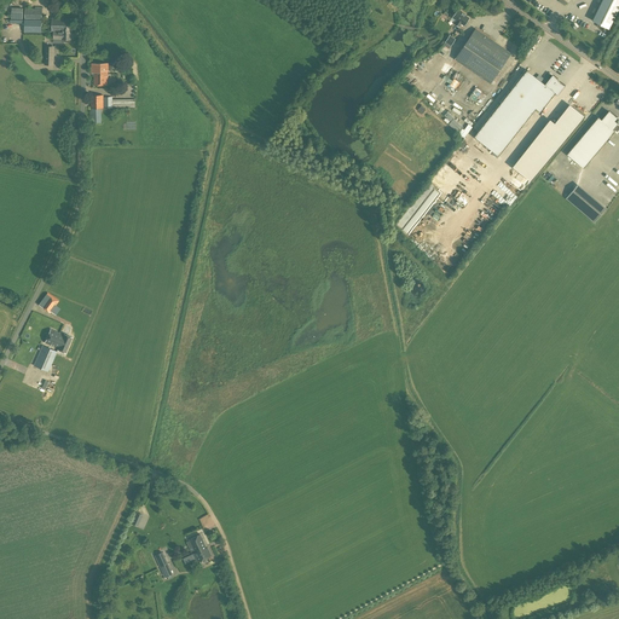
[(609,29),(618,7),(618,0),(602,0),(593,21),(609,29)]
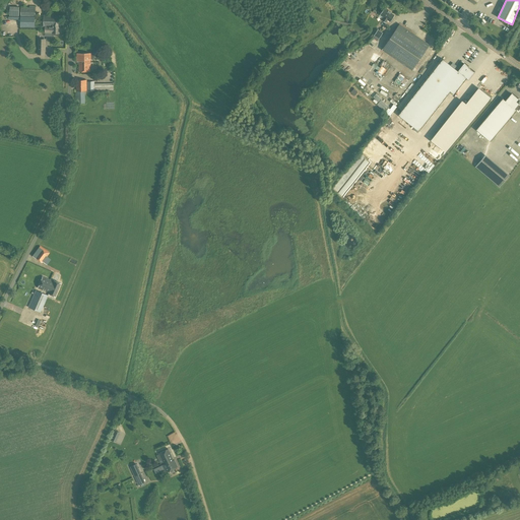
[(20,16),(21,16),(35,17),(35,16),(36,8),(21,7),(20,16)]
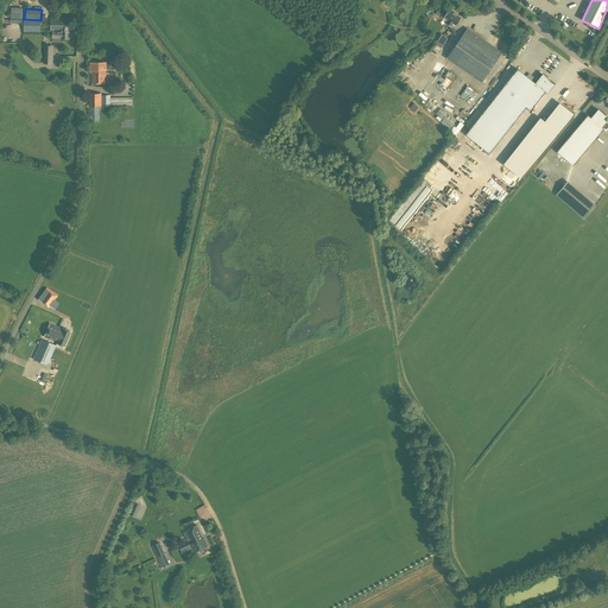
[(456,25),(462,18),(449,10),(444,17),(448,19),(445,23),(451,26),(454,23),(456,25)]
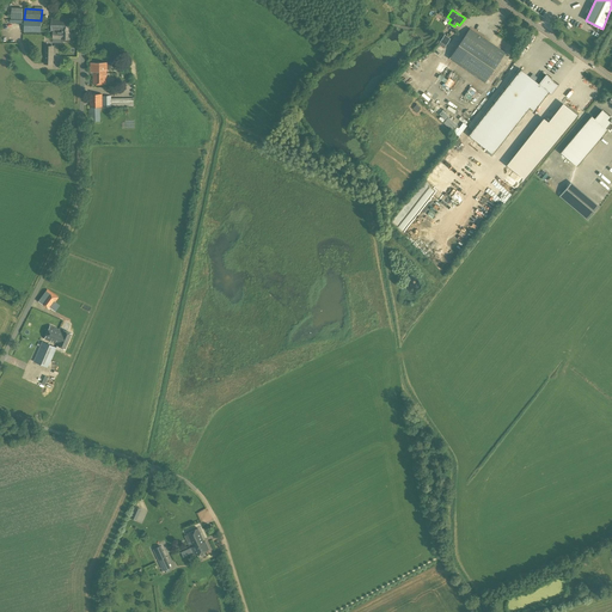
[(61,31),(71,31),(71,19),(62,19),(62,18),(51,17),(51,31),(53,31),(61,31)]
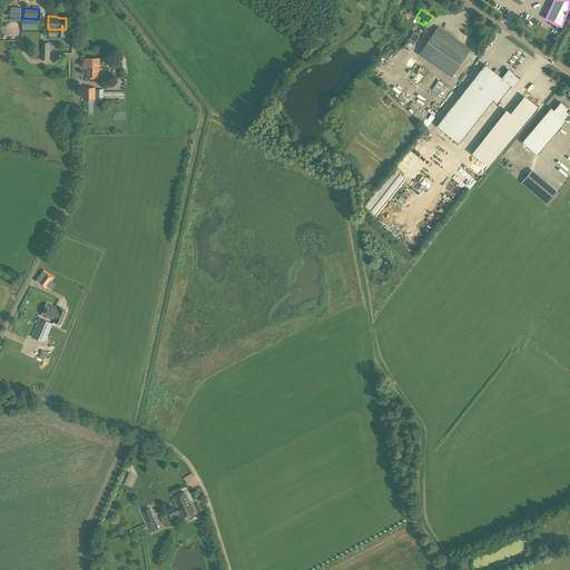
[(38,30),(38,19),(23,18),(22,30),(38,30)]
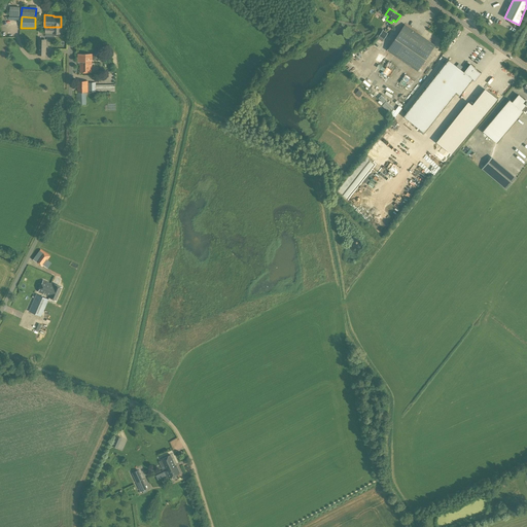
[(418,71),(435,45),(405,25),(387,50),(418,71)]
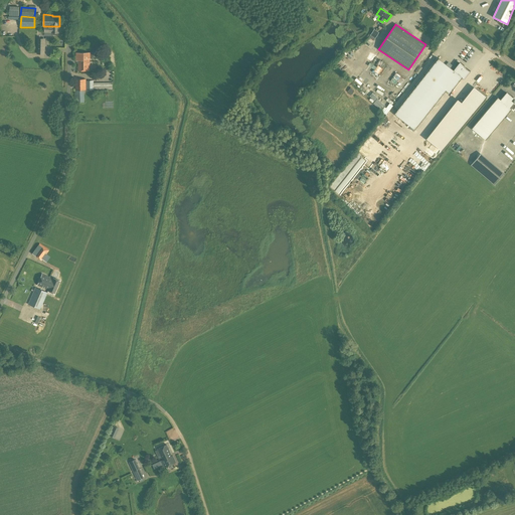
[(59,26),(51,26),(44,26),(44,32),(51,32),(51,35),(55,35),(55,33),(59,33),(59,26)]
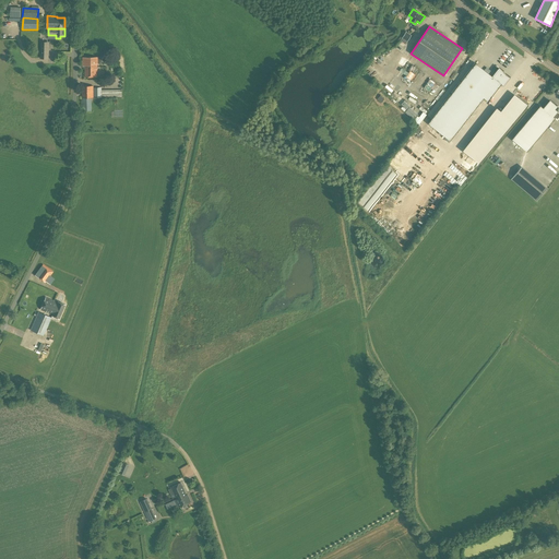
[(405,44),(407,42),(412,35),(406,32),(400,40),(405,44)]
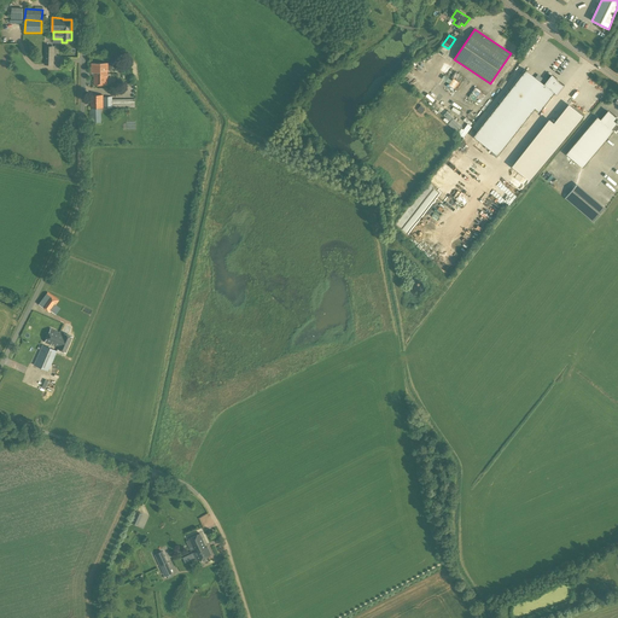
[(54,65),(54,46),(45,46),(44,65),(54,65)]
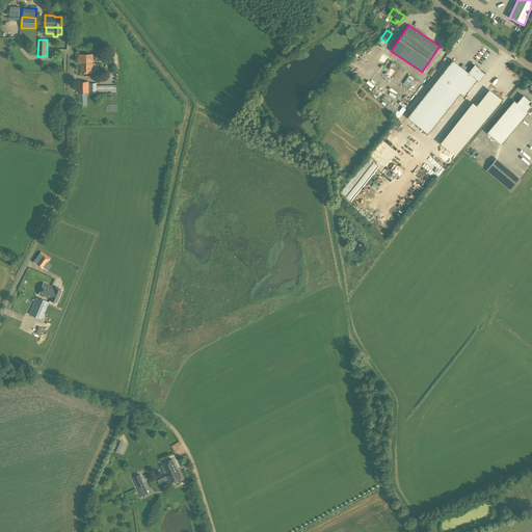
[(81,63),(92,63),(92,60),(97,60),(97,54),(79,54),(79,63),(81,63)]
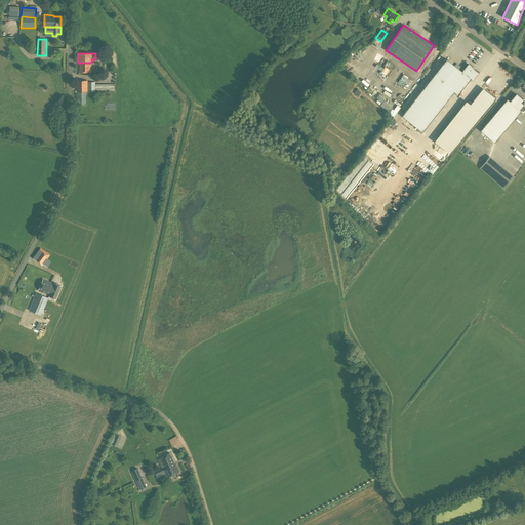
[(462,72),(447,59),(402,116),(422,131),(454,91),(458,94),(473,77),(474,78),(479,73),(473,68),(473,67),(469,64),(462,72)]
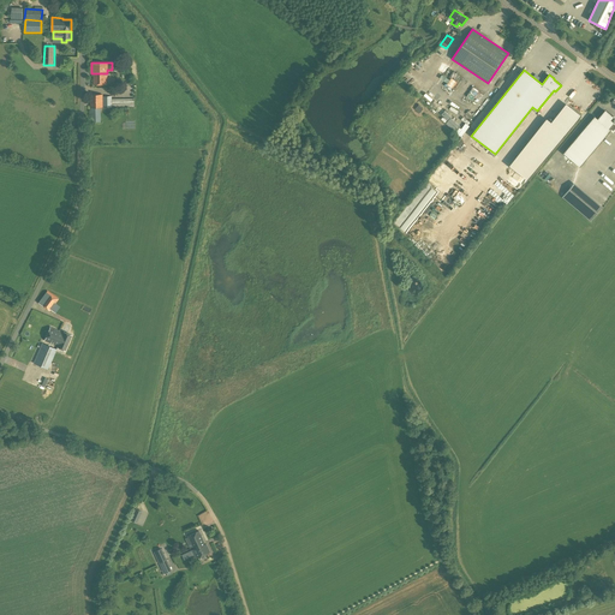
[(454,71),(449,78),(443,75),(441,78),(447,83),(446,85),(454,91),(463,77),(454,71)]
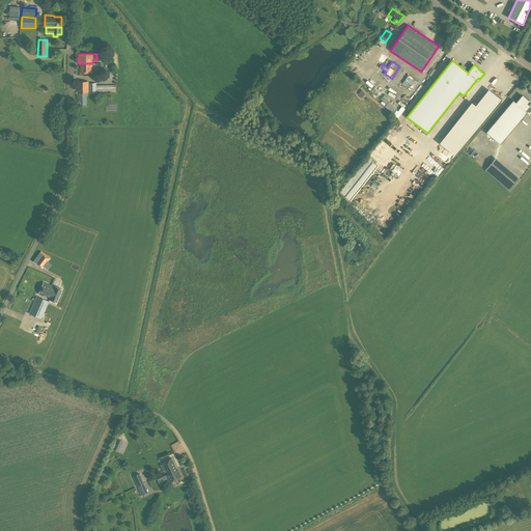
[(92,63),(81,63),(81,74),(92,73),(92,65),(92,63)]
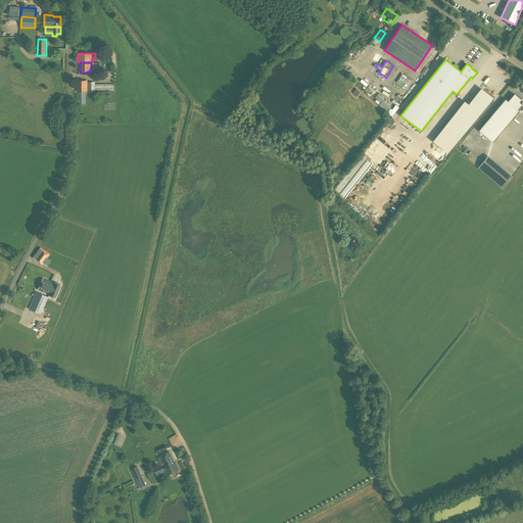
[(400,78),(406,81),(405,83),(409,85),(412,80),(402,75),(400,78)]
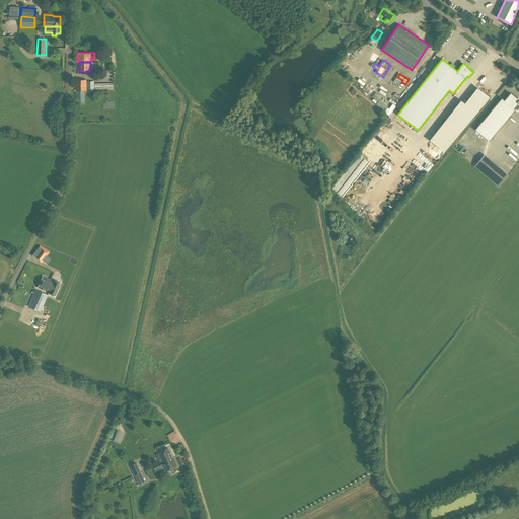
[(447,153),(491,97),(482,90),(468,106),(465,103),(434,143),(447,153)]
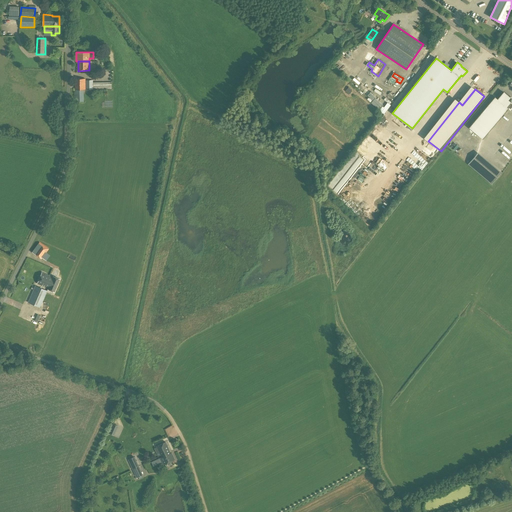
[(373,101),(372,102),(384,113),(391,105),(388,102),(385,106),(370,92),(367,95),(370,97),(369,98),(373,101)]
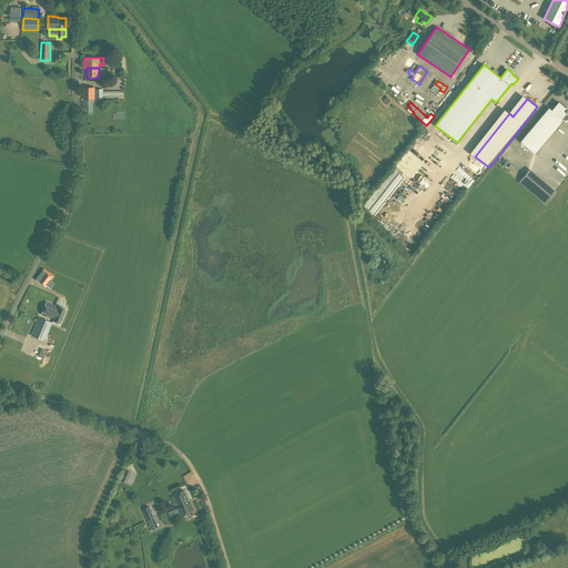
[(566,109),(559,102),(555,107),(551,103),(520,141),(535,154),(564,120),(566,122),(567,120),(567,111),(566,109)]
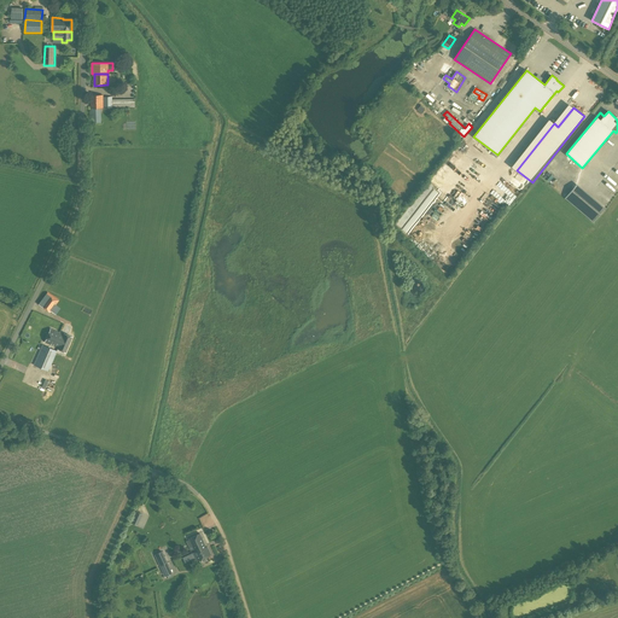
[(593,222),(602,210),(575,186),(565,198),(593,222)]
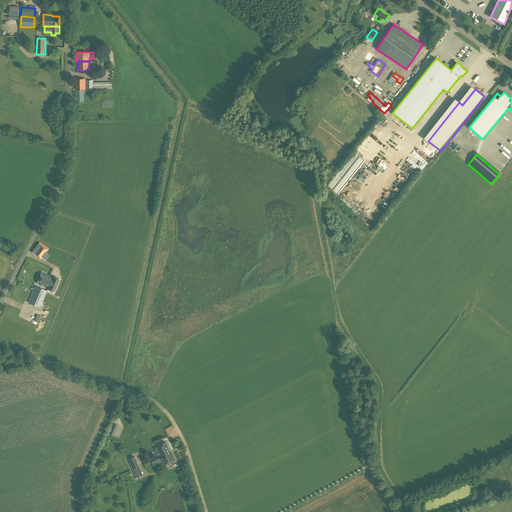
[(41,245),(38,243),(32,252),(35,255),(41,259),(45,254),(48,249),(42,245),(41,245)]
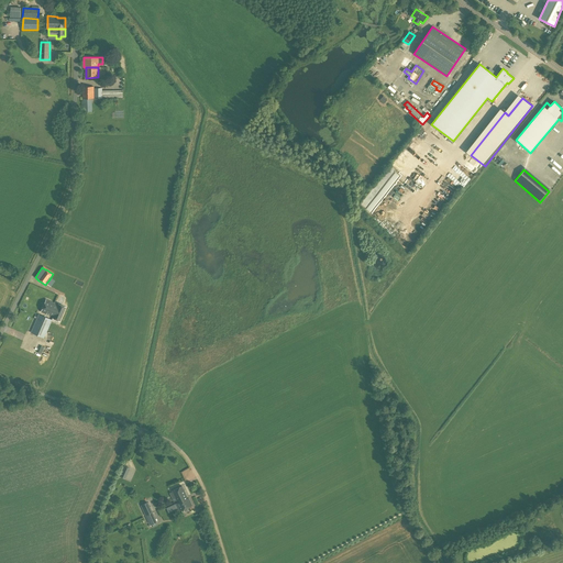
[(41,311),(40,312),(52,318),(59,321),(65,307),(58,304),(57,305),(51,301),(46,299),(41,311)]
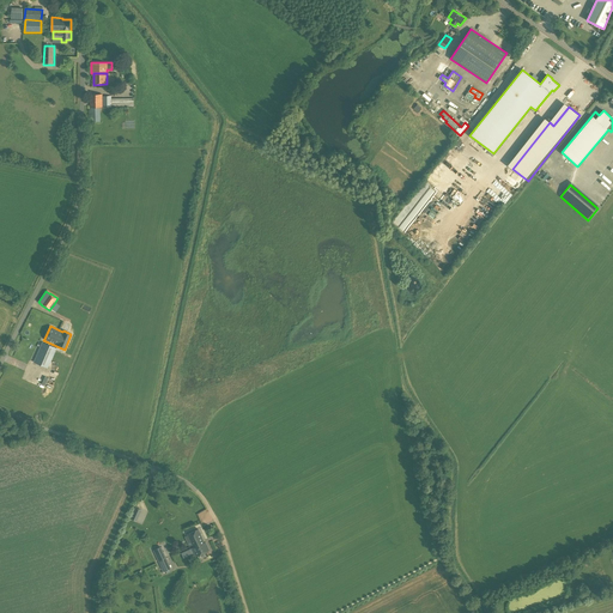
[(42,343),(34,362),(47,368),(48,368),(49,363),(56,347),(42,343)]
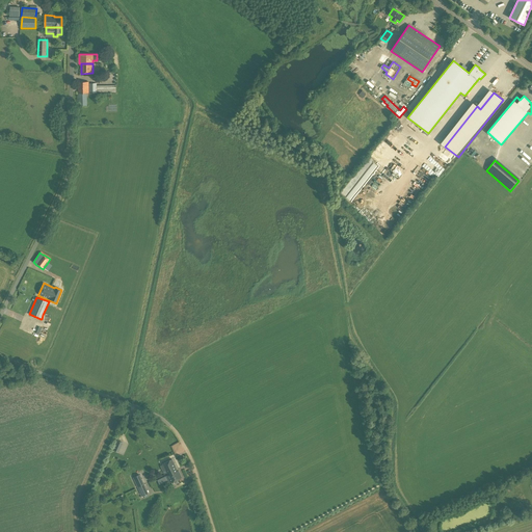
[(171,445),(176,456),(184,454),(181,442),(171,445)]
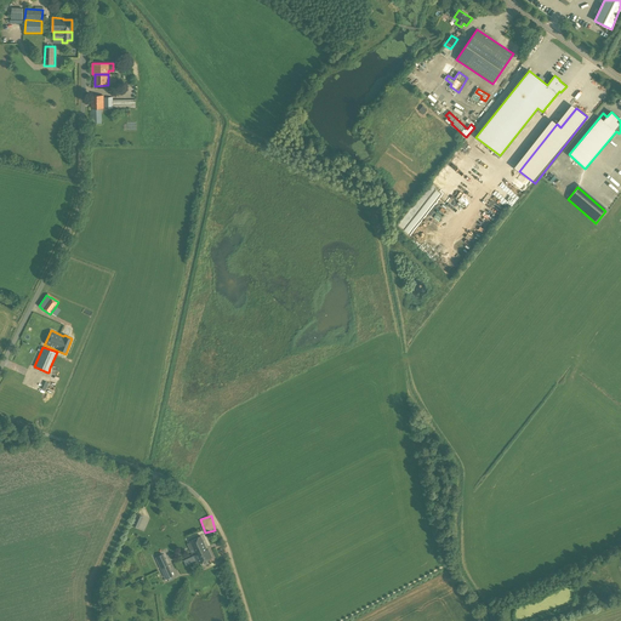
[(195,552),(206,547),(200,536),(191,541),(195,552)]
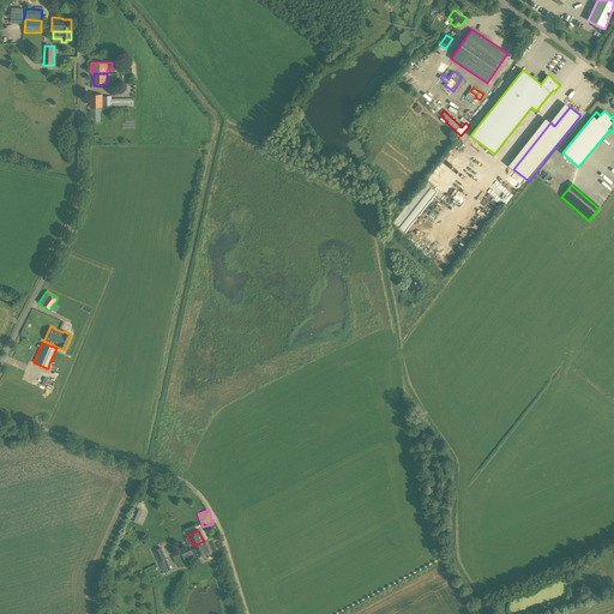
[(197,557),(210,551),(205,543),(204,543),(204,541),(193,546),(194,548),(191,551),(193,557),(197,555),(197,557)]
